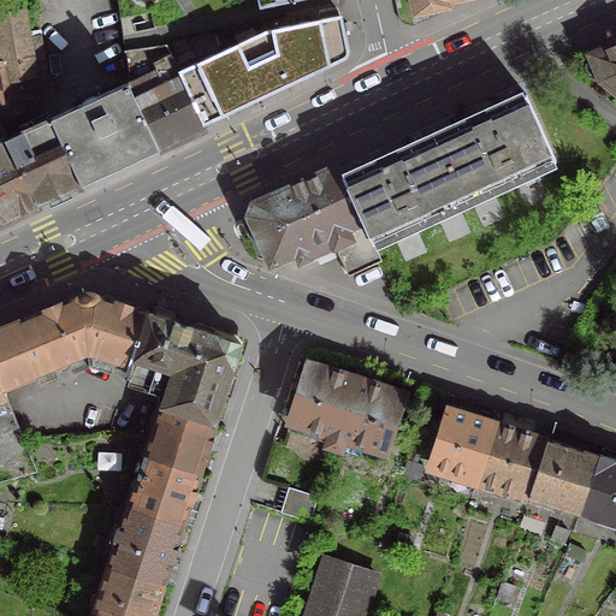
[(409,0),(413,13),(446,6),(445,1),(450,0),(409,0)]
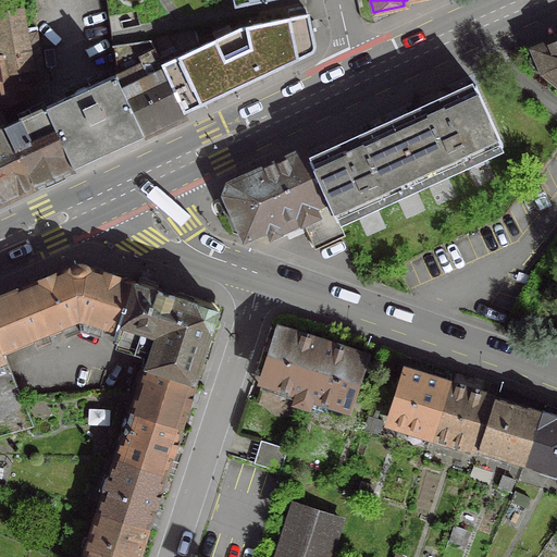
[(21,10),(0,13),(0,82),(4,107),(28,98),(24,82),(42,79),(34,34),(23,35),(21,10)]
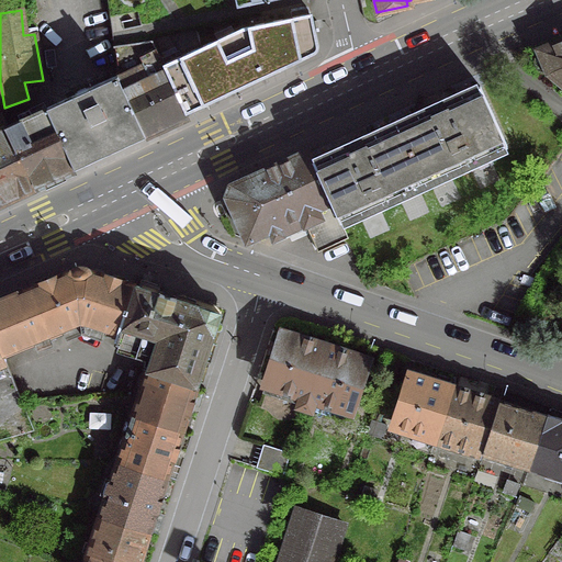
[(161,67),(188,116),(322,52),(313,11),(244,26),(161,67)]
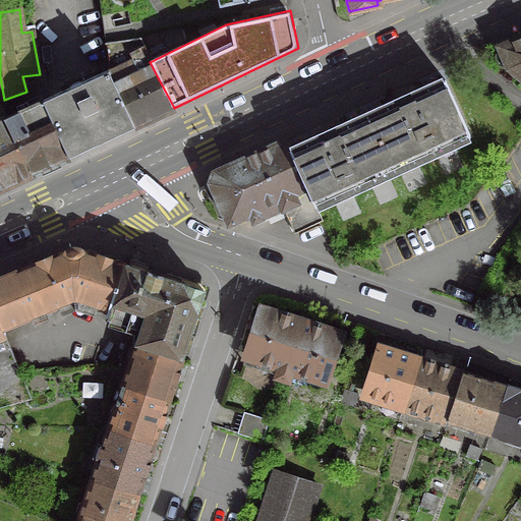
[(520,37),(498,47),(499,49),(496,53),(496,57),(497,62),(499,65),(503,67),(507,67),(520,78),(520,37)]
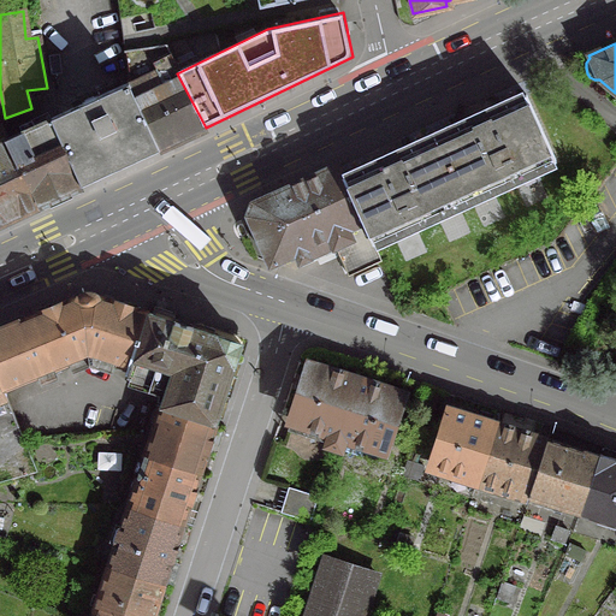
[(122,52),(126,83),(160,152),(206,128),(177,73),(164,46),(122,52)]
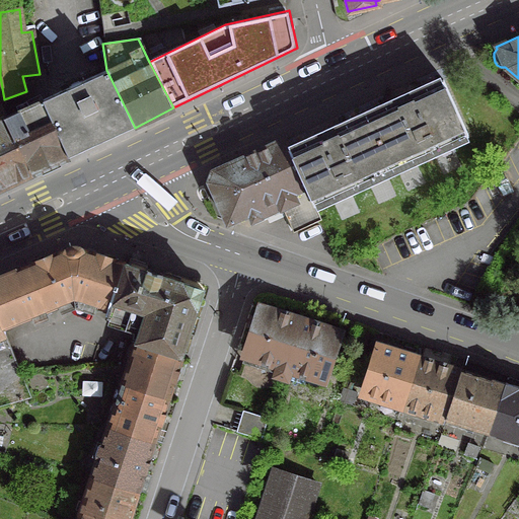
[(67,88),(41,100),(69,158),(135,128),(106,70),(79,82),(66,88),(67,88)]
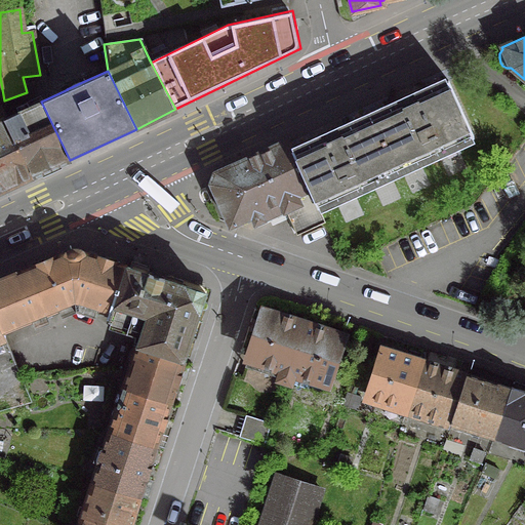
[(446,82),(368,117),(393,171),(470,136),(446,82)]
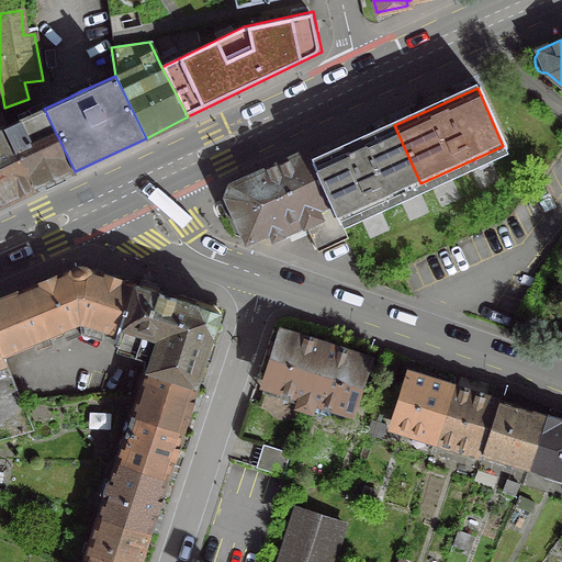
[(44,109),(2,127),(32,191),(75,171),(44,109)]
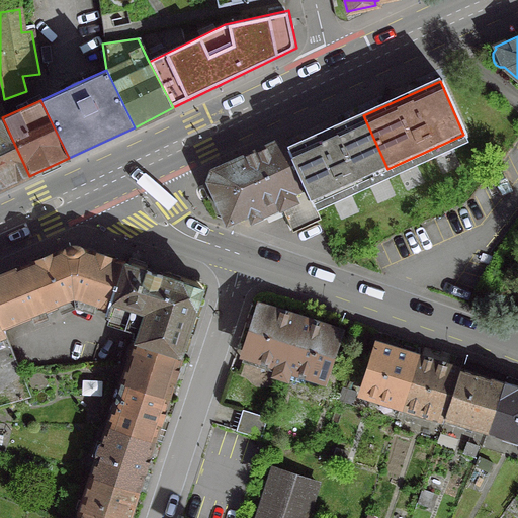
[(363,115),(288,150),(287,150),(312,203),(387,169),(363,115)]
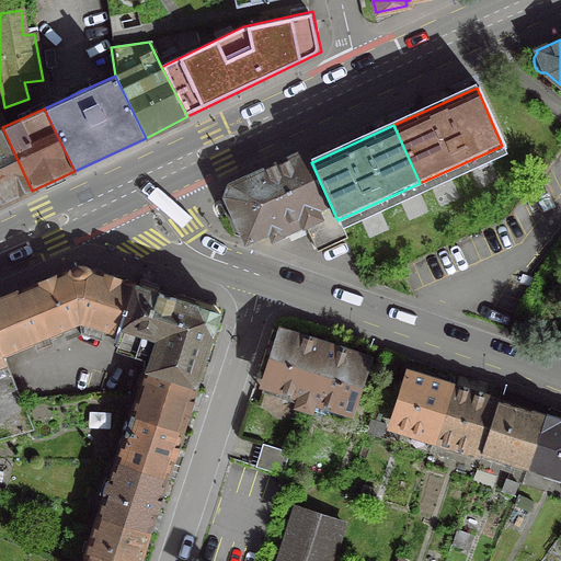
[(2,127),(0,127),(0,205),(32,191),(2,127)]
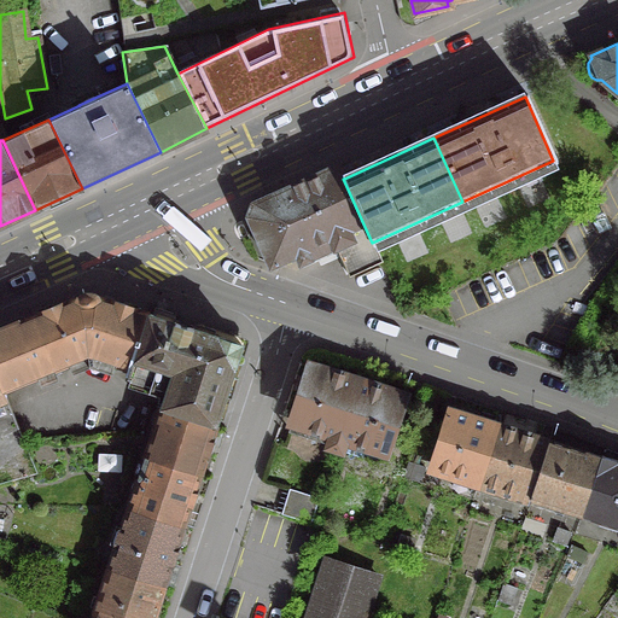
[(252,204),(248,217),(269,264),(293,254),(298,263),(333,248),(349,240),(354,251),(372,243),(343,179),(344,179),(338,165),(252,204)]
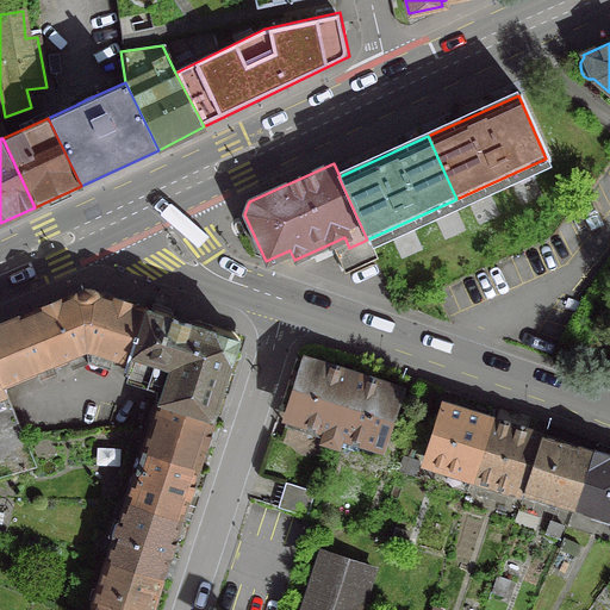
[(375,259),(367,240),(349,248),(344,237),(329,244),(343,273),(375,259)]
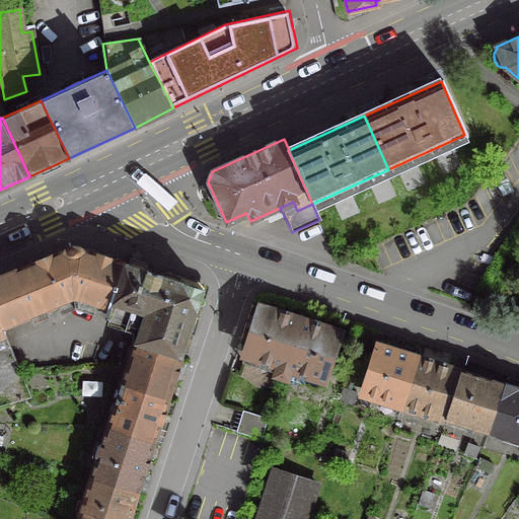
[(64,249),(25,266),(43,309),(71,297),(106,308),(107,308),(122,264),(78,249),(64,249)]
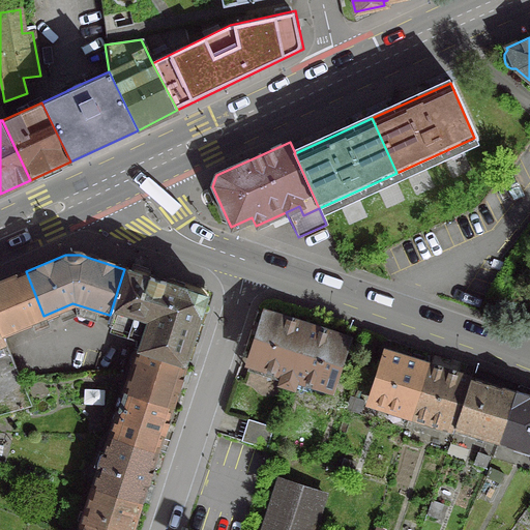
[(148,277),(124,269),(110,315),(109,315),(107,324),(142,335),(137,349),(182,364),(205,295),(162,282),(162,280),(149,275),(148,277)]
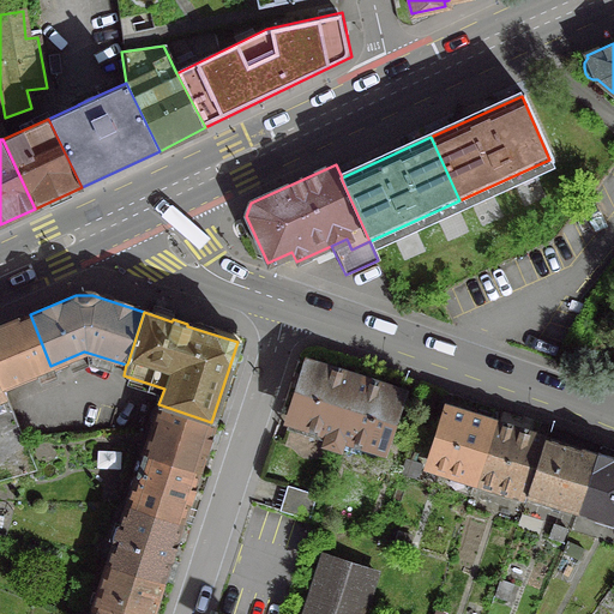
[(30,314),(0,325),(0,385),(0,386),(50,366),(30,314)]
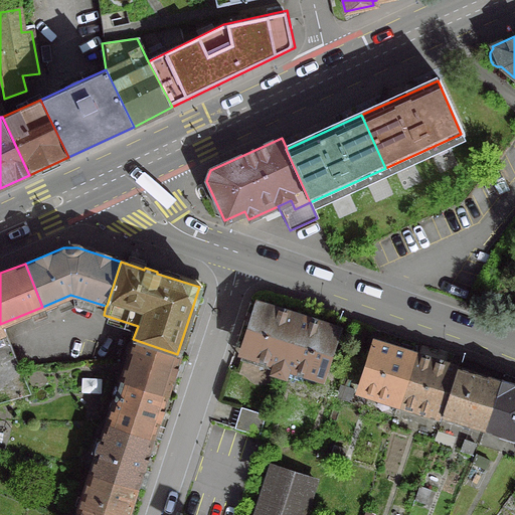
[(296,318),(255,305),(240,351),(275,362),(271,372),(278,374),(296,318)]
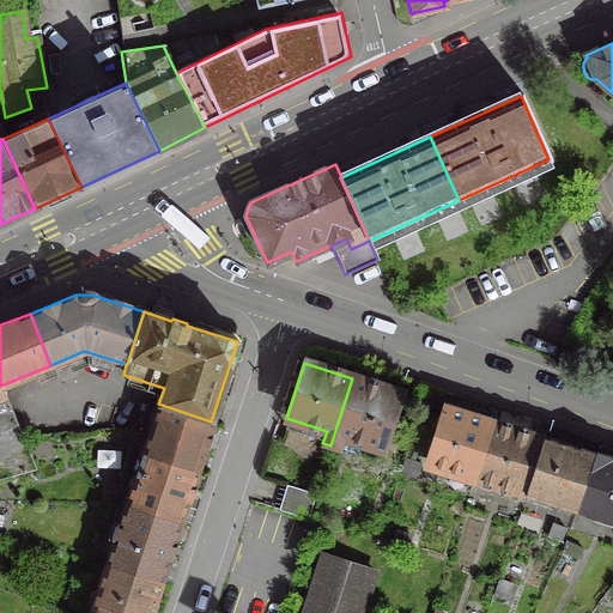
[(399,393),(352,378),(331,445),(337,448),(338,447),(377,460),(399,393)]
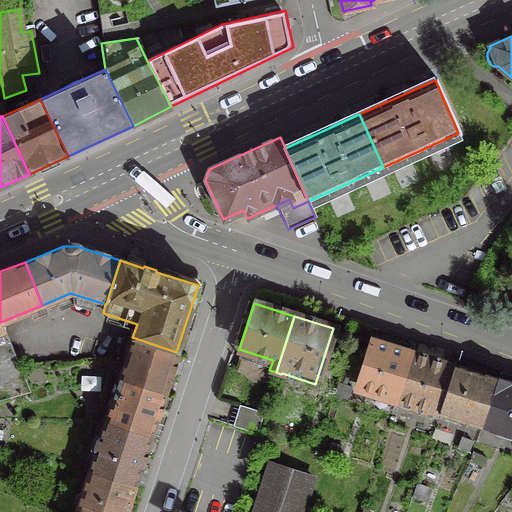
[(162,394),(176,352),(132,337),(118,380),(162,394)]
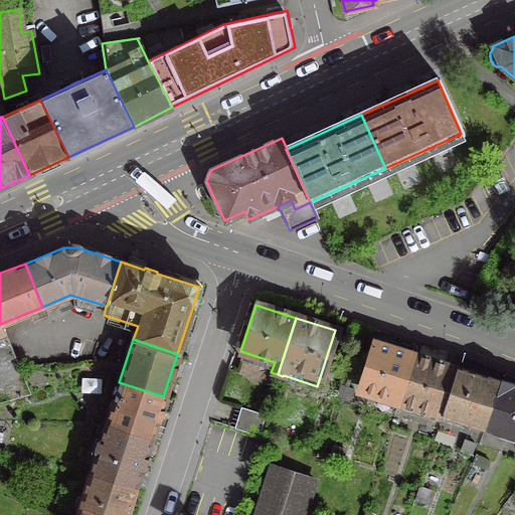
[(412,355),(373,342),(358,388),(391,399),(389,404),(396,406),(398,401),(397,401),(412,355)]
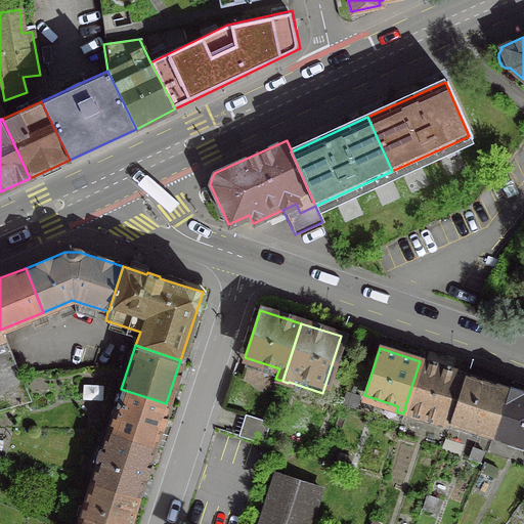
[(420,361),(404,408),(405,408),(440,419),(438,425),(446,428),(448,422),(464,375),(420,361)]
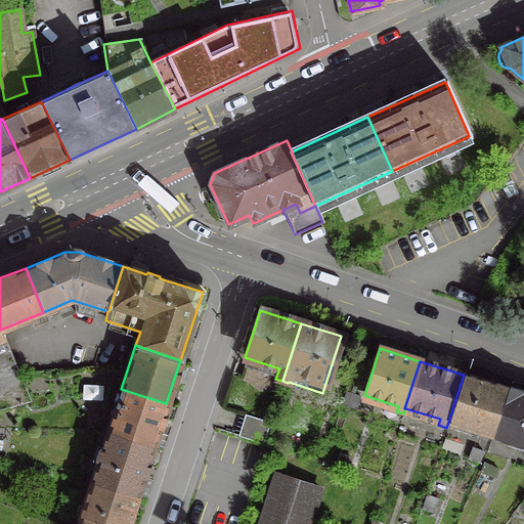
[(494,385),(464,375),(448,422),(492,436),(508,388),(494,384),(494,385)]
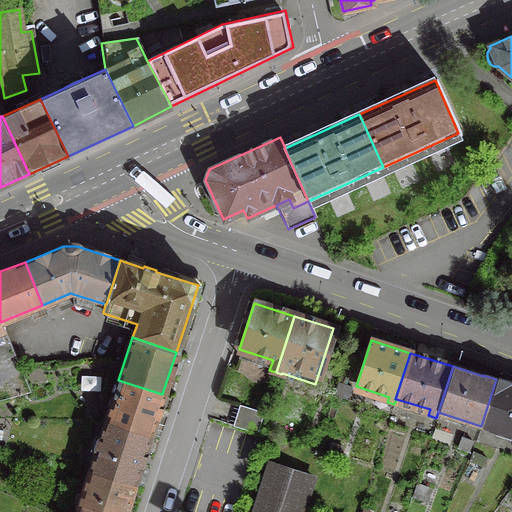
[(509,383),(496,379),(481,426),(511,435),(511,384),(509,383)]
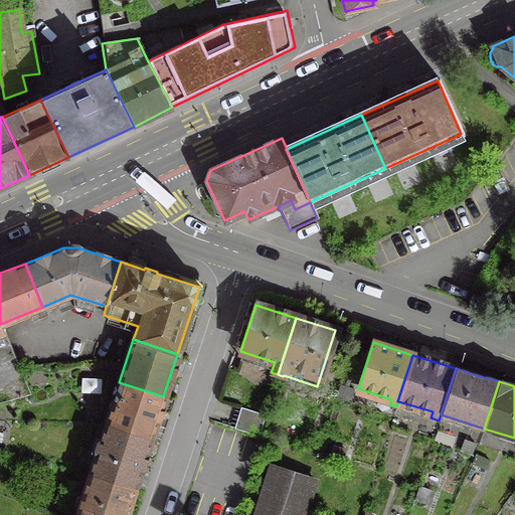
[(163,396),(119,382),(105,424),(150,439),(163,396)]
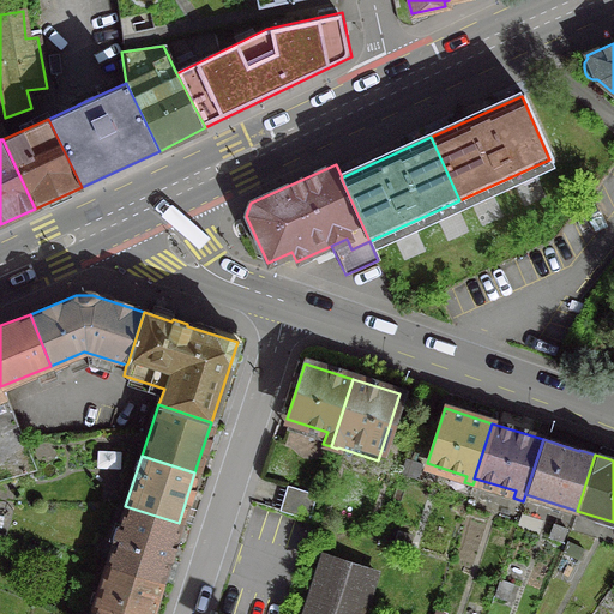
[(313,494),(283,485),(276,510),(306,519),(313,494)]
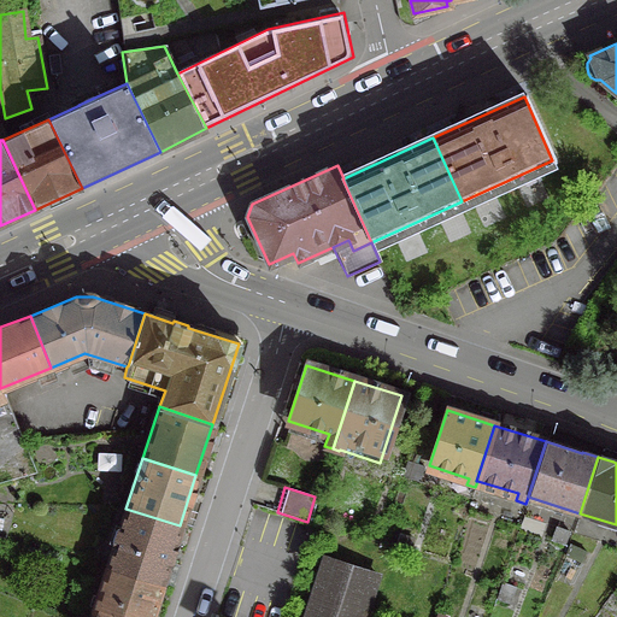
[(160,586),(180,526),(125,509),(106,568),(160,586)]
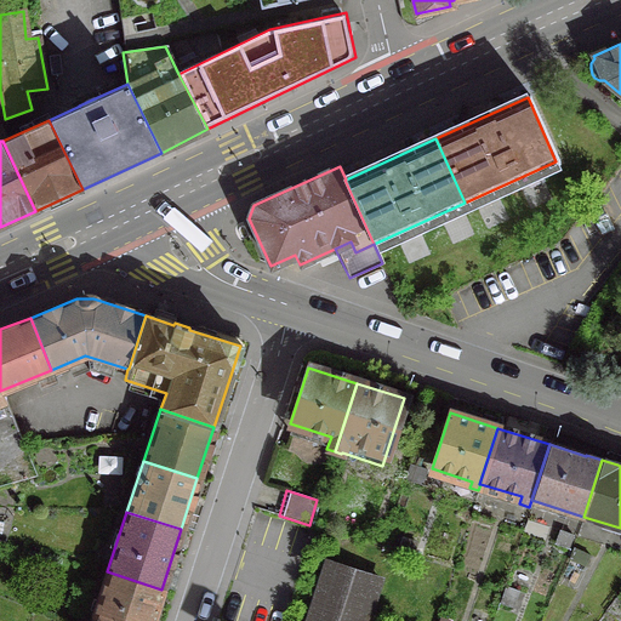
[(587,556),(570,548),(565,559),(582,567),(587,556)]
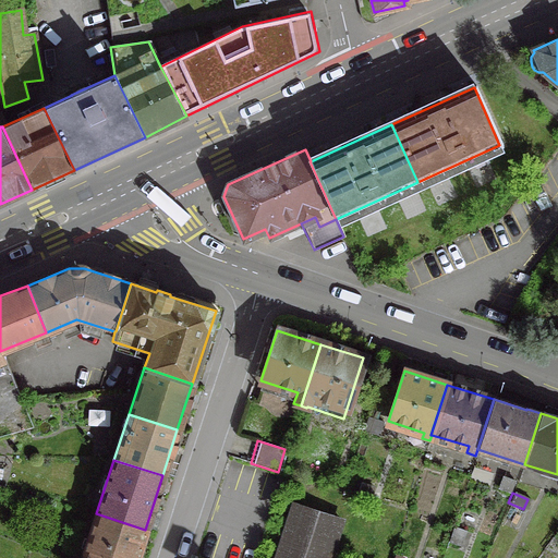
[(326,557),(339,521),(292,506),(275,557),(326,557)]
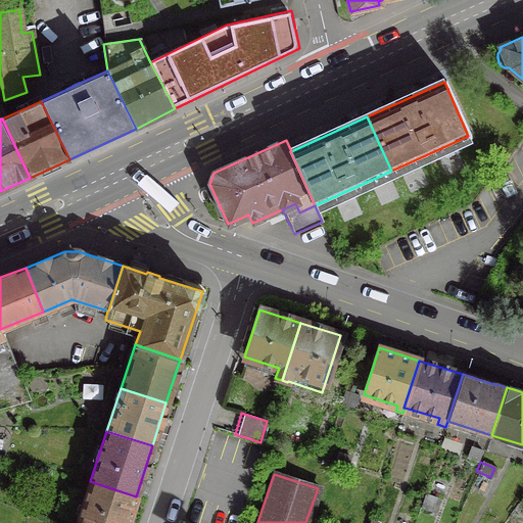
[(127,522),(136,496),(90,481),(76,522),(127,522)]
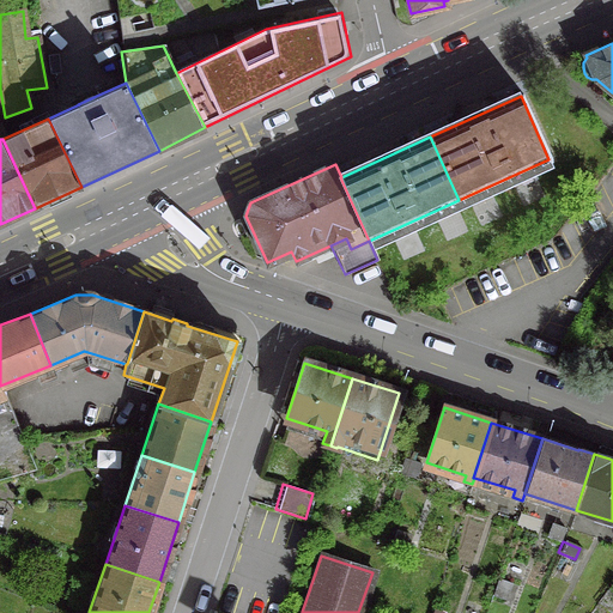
All buildings are outlined.
